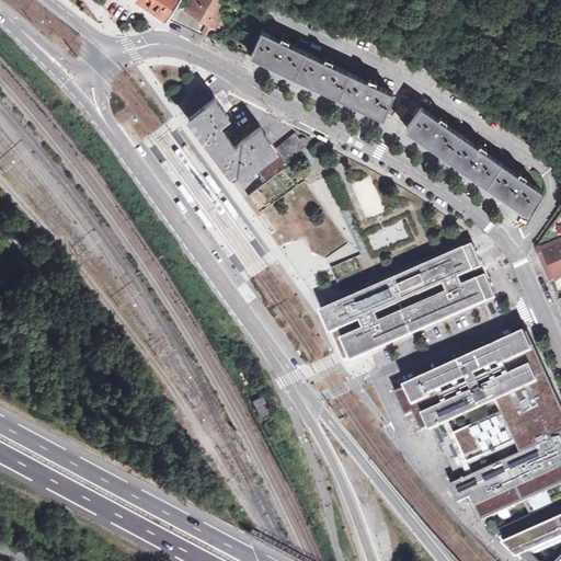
[(142,0),(168,16),(179,0),(142,0)]
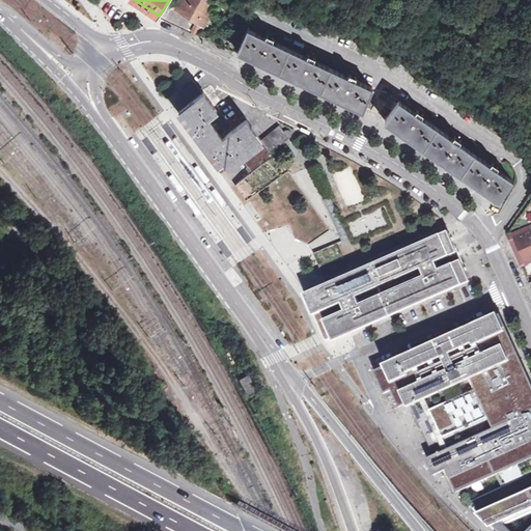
[(197,21),(204,9),(208,2),(205,0),(180,0),(176,8),(168,3),(161,17),(192,33),(198,21),(197,21)]
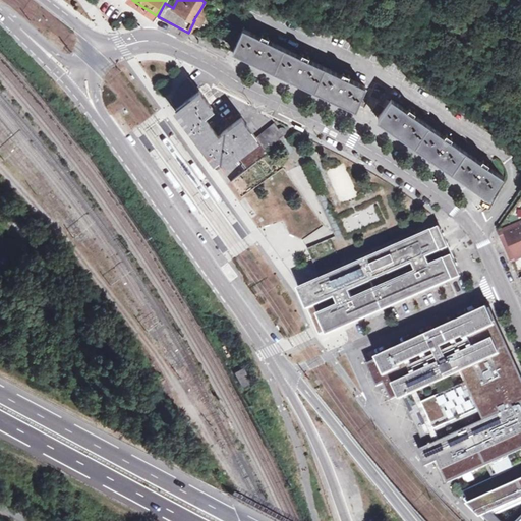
[(207,12),(200,9),(193,20),(194,20),(200,24),(207,12)]
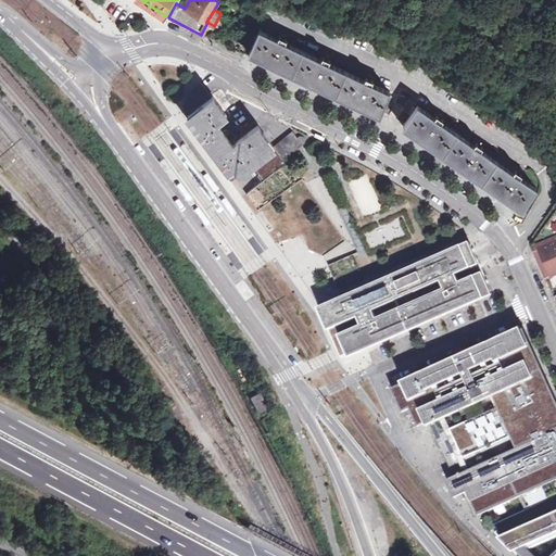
[(288,43),(290,38),(283,35),(282,37),(280,36),(278,39),(261,30),(249,53),(379,114),(386,101),(389,103),(393,95),(389,93),(390,91),(373,84),(375,78),(368,75),(367,77),(364,75),(363,78),(331,64),(333,59),(327,55),(326,58),(324,57),(321,60),(288,43)]
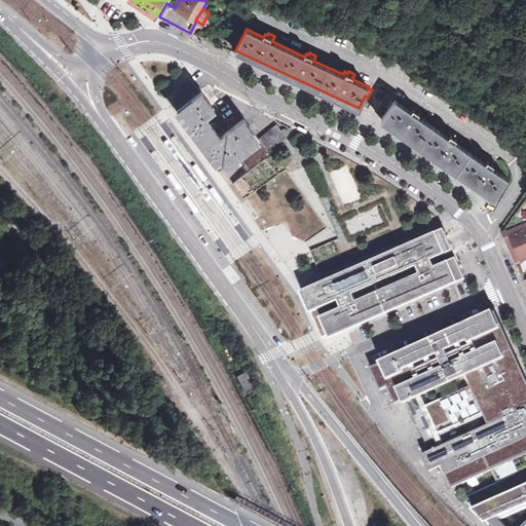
[(238,154),(250,168),(271,153),(269,151),(289,136),(290,135),(290,134),(290,133),(289,132),(289,130),(287,129),(286,129),(285,129),(283,132),(276,124),(259,138),(243,118),(220,137),(214,128),(217,127),(214,123),(211,124),(204,117),(214,109),(200,91),(199,92),(188,79),(185,84),(181,89),(177,97),(172,104),(214,156),(207,161),(216,175),(227,166),(225,164),(238,154)]
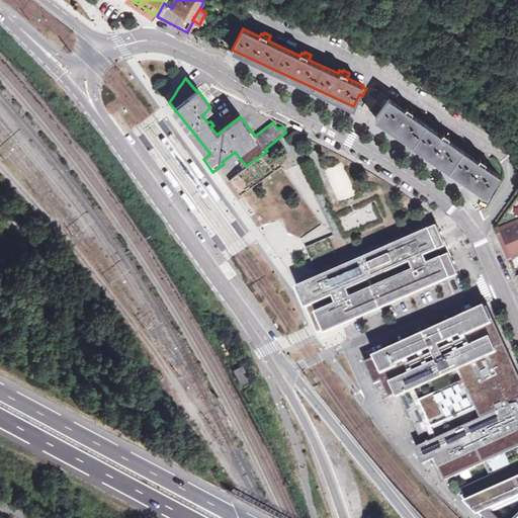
[(487,194),(501,174),(485,163),(488,159),(483,156),(482,157),(479,155),(477,158),(452,141),(455,137),(450,133),(448,135),(446,133),(444,136),(414,114),(417,110),(412,106),(411,108),(408,106),(406,109),(391,98),(389,100),(384,97),(381,105),(384,107),(376,118),(487,194)]
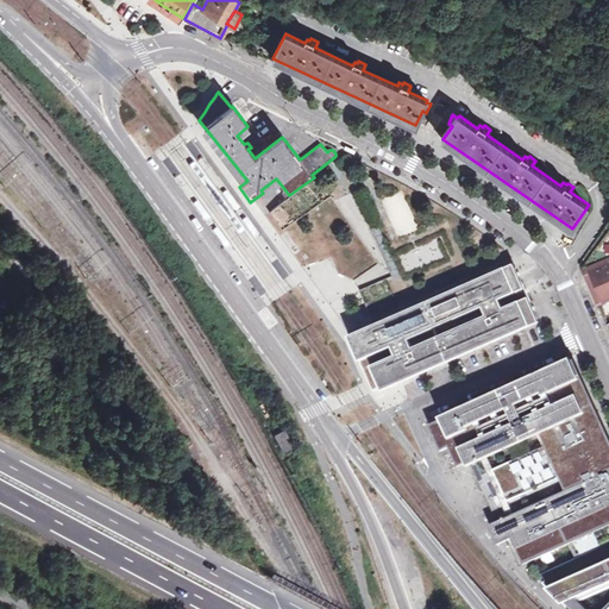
[(343,167),(353,159),(349,154),(338,161),(343,167)]
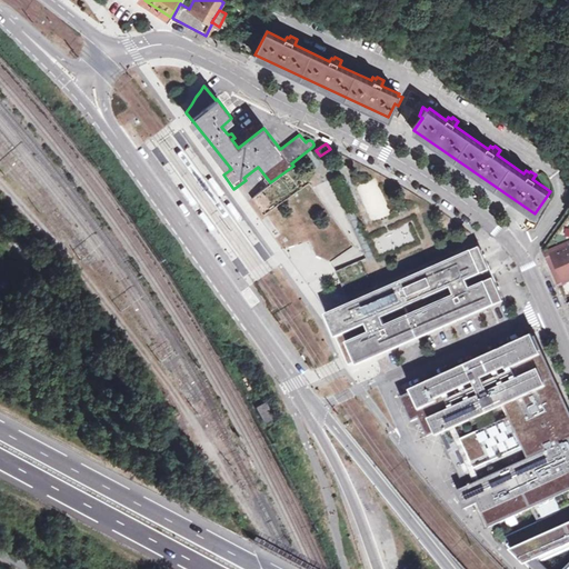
[(222,195),(210,178),(208,180),(207,181),(219,197),(222,195)]
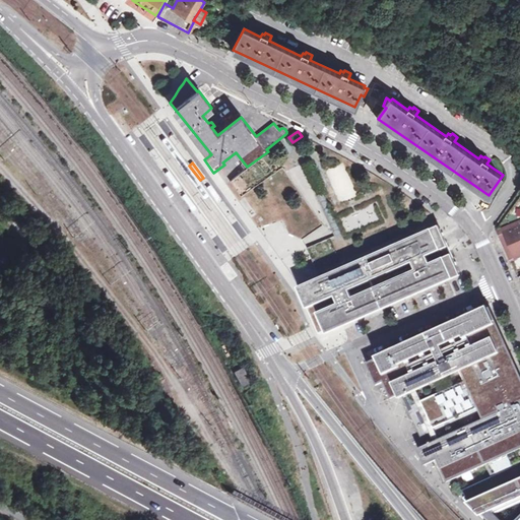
[(338,202),(355,196),(343,163),(327,169),(338,202)]
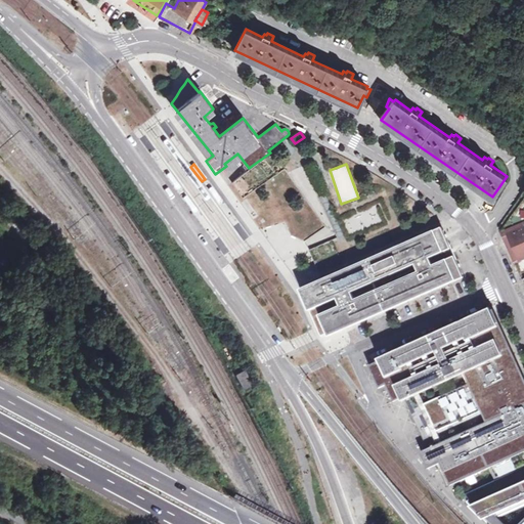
[(166,175),(176,189),(178,188),(180,187),(169,172),(166,175)]
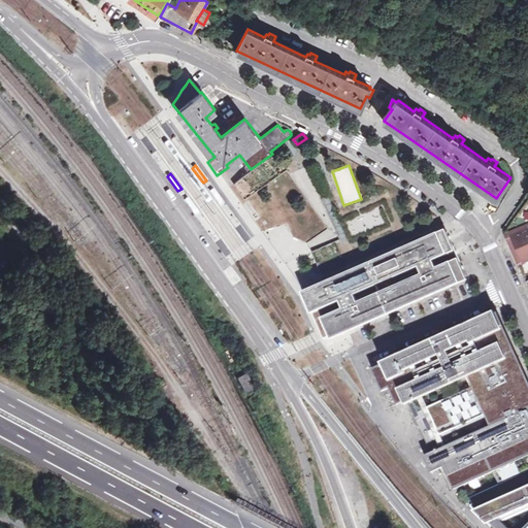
[(224,203),(212,188),(210,190),(209,191),(220,205),(224,203)]
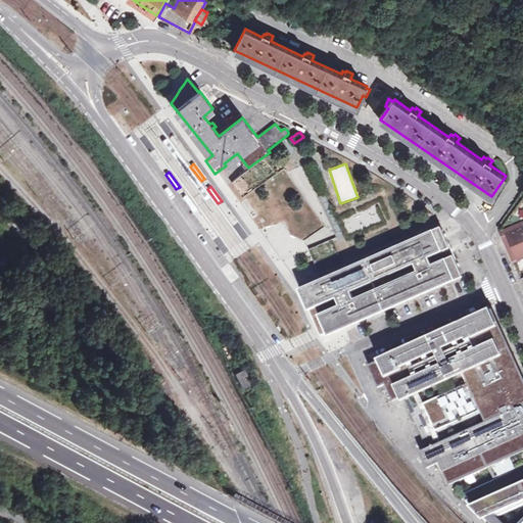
[(182,198),(193,212),(195,211),(196,210),(186,195),(182,198)]
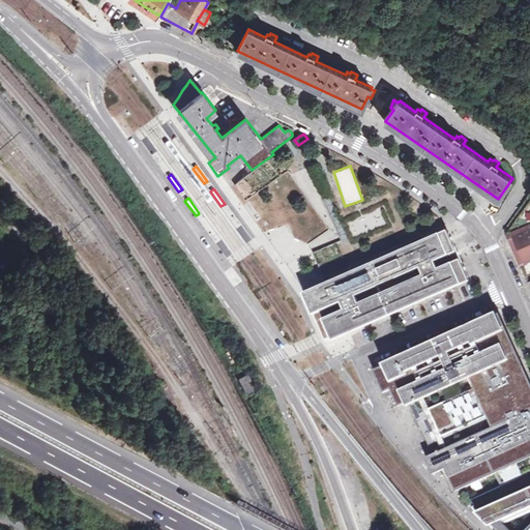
[(380,212),(347,219),(350,234),(383,228),(380,212)]
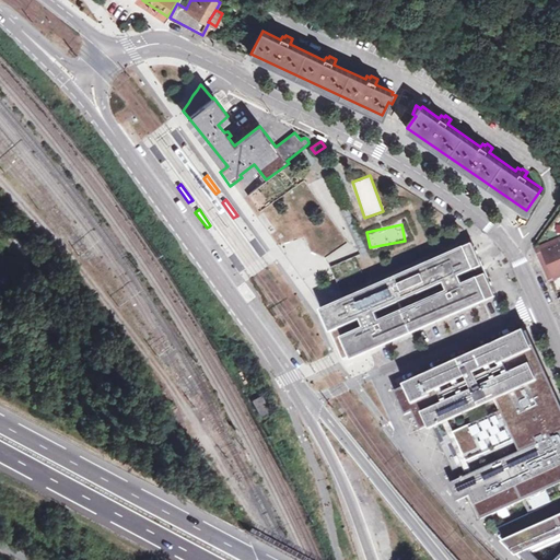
[(559,244),(539,254),(544,266),(550,263),(558,278),(559,276),(559,244)]
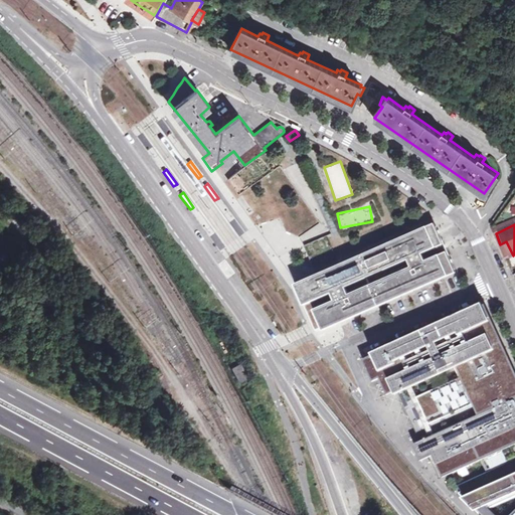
[(297,288),(316,331),(327,326),(359,312),(354,303),(360,300),(365,310),(414,288),(411,282),(417,279),(420,286),(456,270),(450,255),(447,247),(442,237),(437,225),(433,227),(401,241),(403,245),(396,248),(394,244),(345,267),(347,270),(340,273),(339,269),(332,272),(318,278),(297,288)]
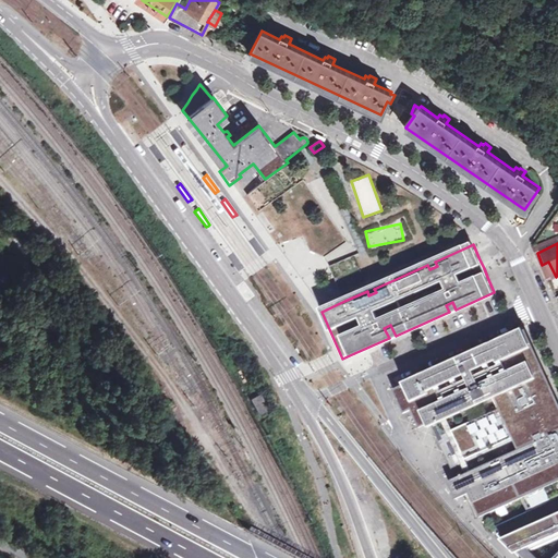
[(548,262),(542,265),(548,279),(556,277),(548,262)]
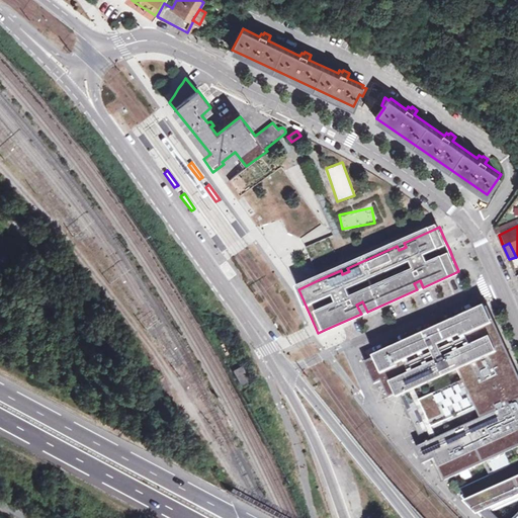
[(517,375),(486,307),(373,358),(391,396),(399,392),(423,444),(426,450),(430,460),(439,456),(438,454),(443,452),(453,476),(517,447),(517,375)]
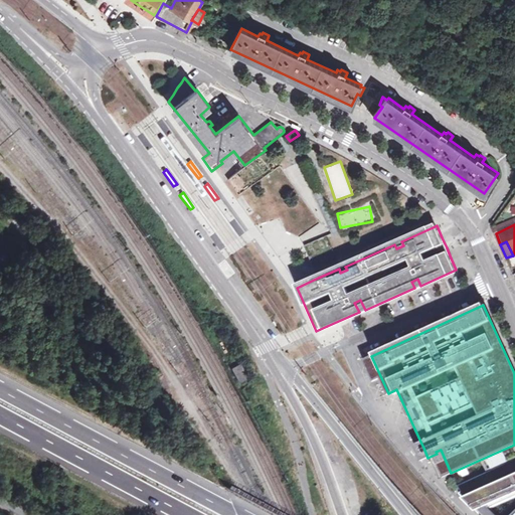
[(247,379),(239,364),(229,368),(237,382),(247,379)]
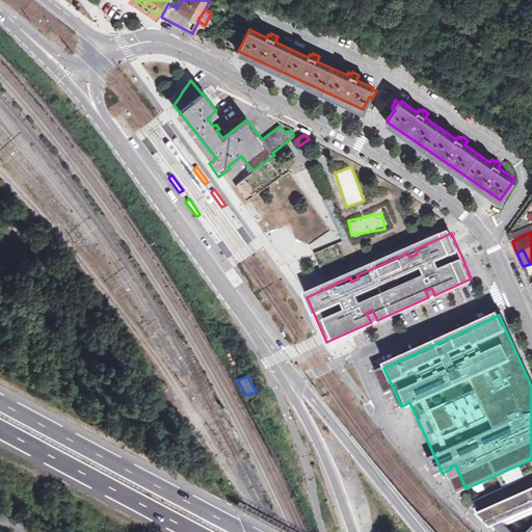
[(502,474),(505,484),(523,478),(520,469),(502,474)]
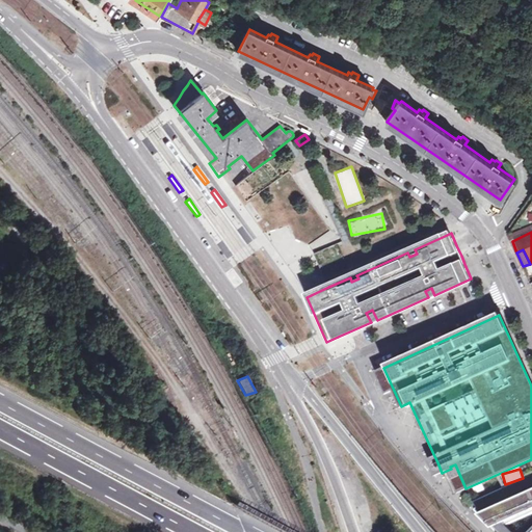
[(475,509),(478,512),(531,486),(531,476),(476,503),(478,508),(475,509)]
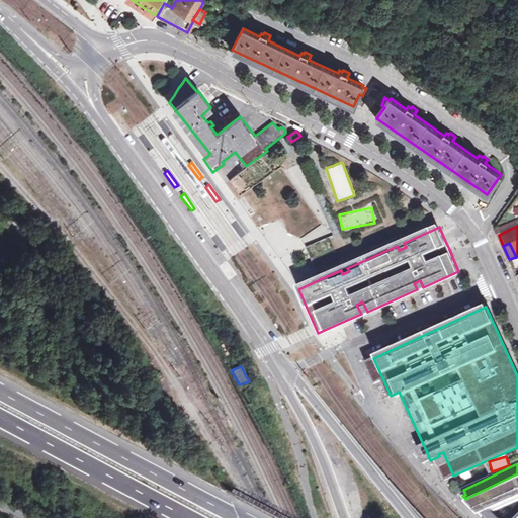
[(517,473),(465,499),(480,513),(491,509),(517,496),(517,473)]
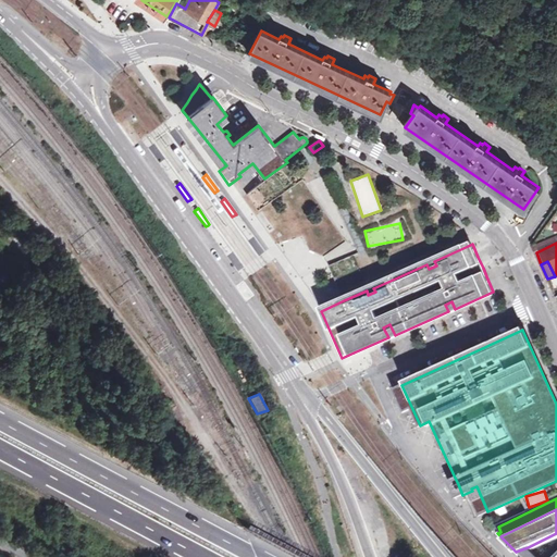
[(516,552),(520,556),(536,556),(528,547),(516,552)]
